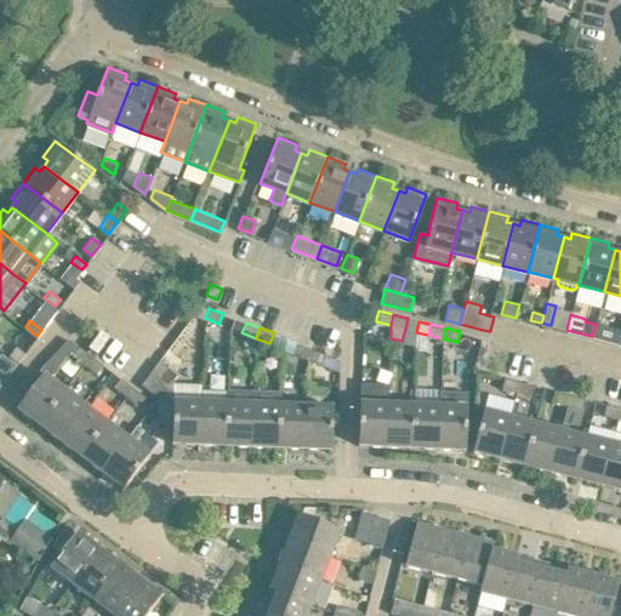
[(312,347),(297,342),(294,353),(308,358),(312,347)]
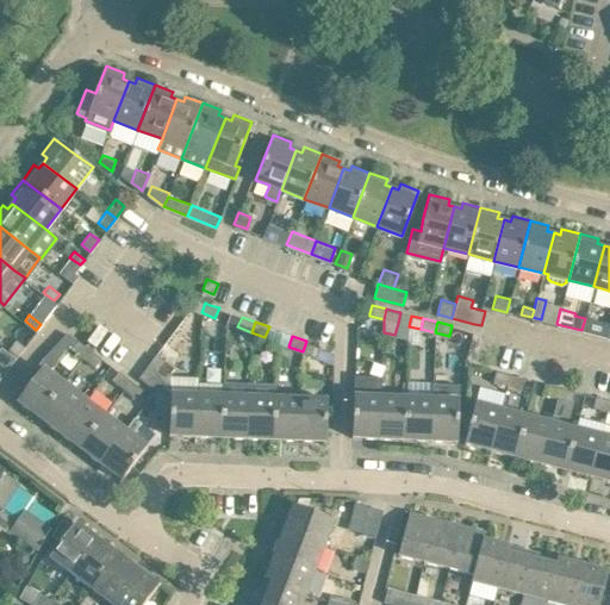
[(16,356),(25,345),(16,338),(7,350),(16,356)]
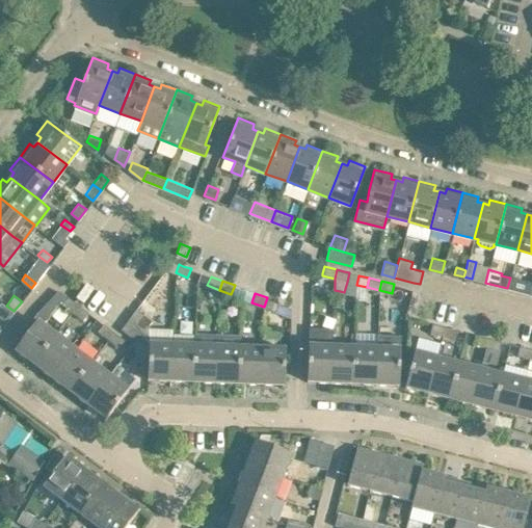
[(68,295),(62,304),(72,311),(78,304),(68,295)]
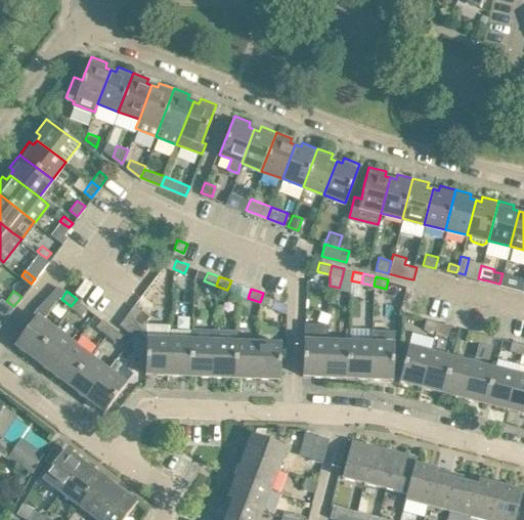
[(260,302),(271,306),(274,298),(263,293),(260,302)]
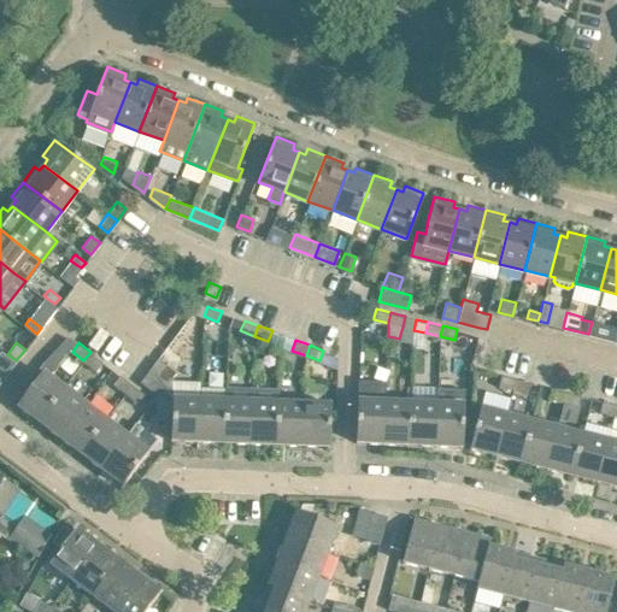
[(95,370),(103,360),(90,352),(83,360),(95,370)]
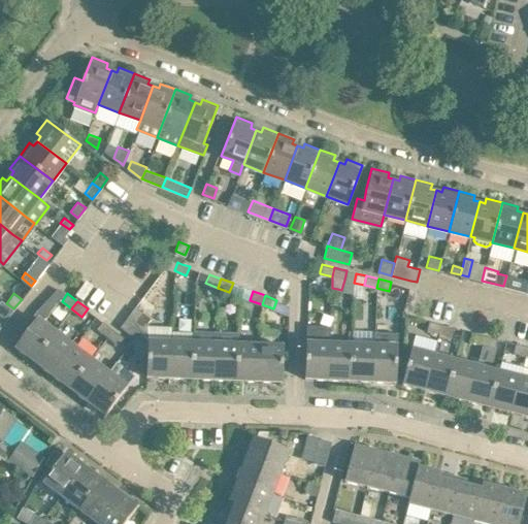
[(121,326),(120,326),(128,331),(136,321),(147,338),(146,325),(152,318),(143,312),(135,305),(133,308),(133,309),(121,326)]
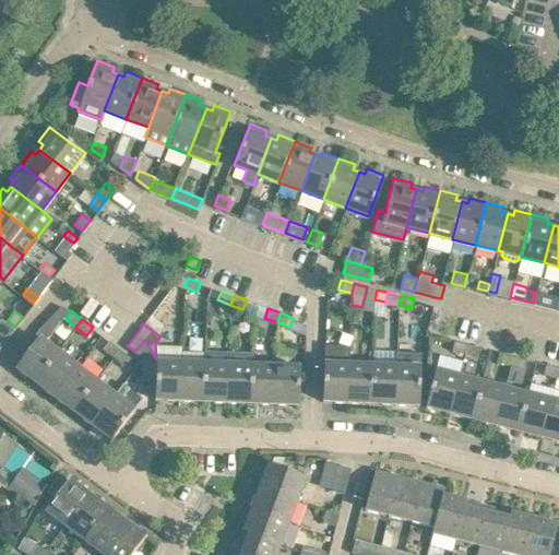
[(35,380),(58,350),(39,335),(15,366),(35,380)]
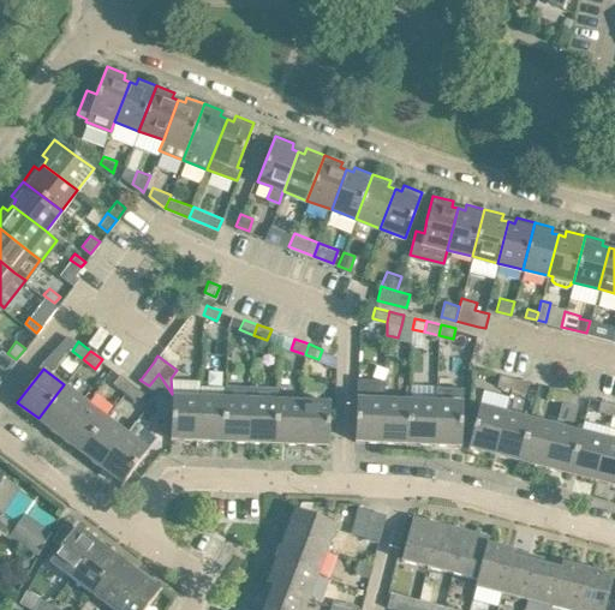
[(514,376),(500,372),(497,383),(512,387),(514,376)]
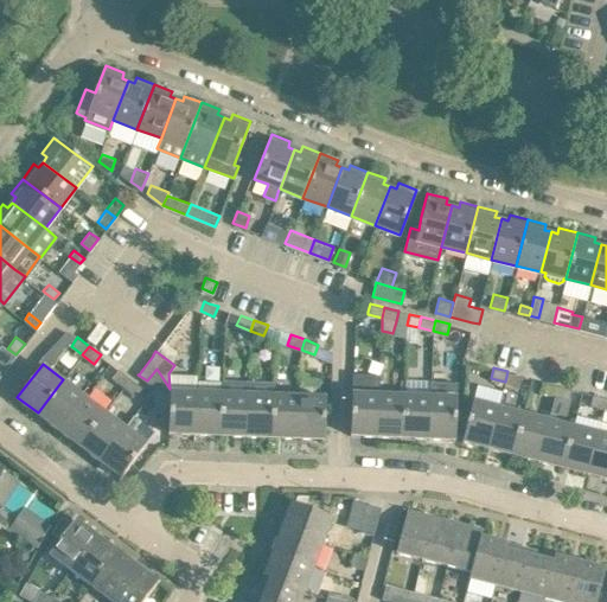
[(117,369),(112,377),(123,385),(129,377),(117,369)]
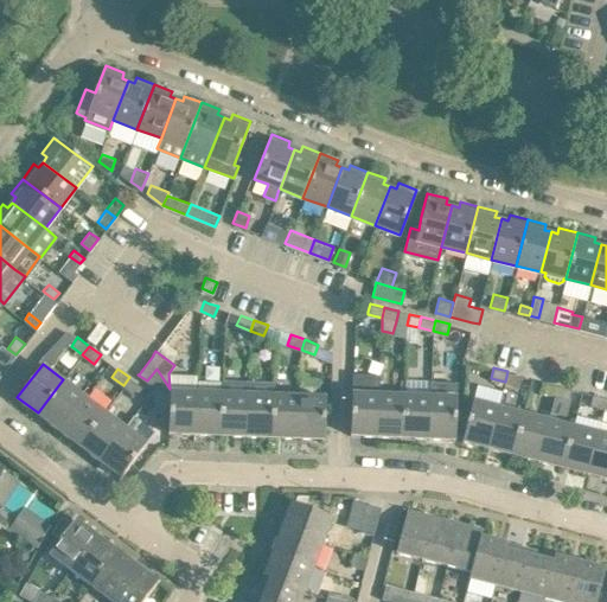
[(505,382),(519,385),(522,375),(508,371),(505,382)]
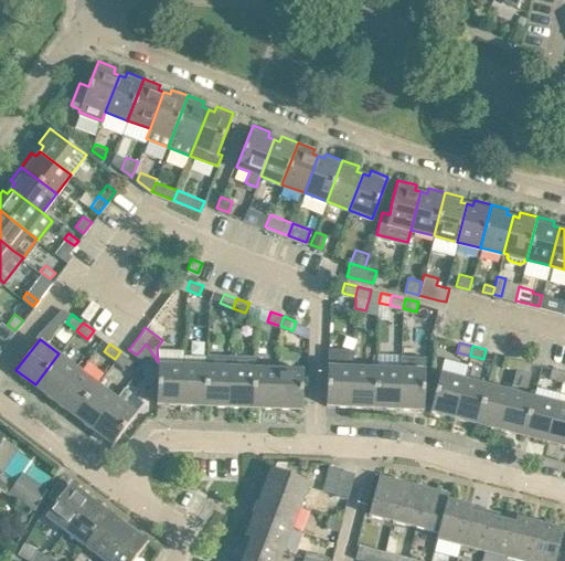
[(328,364),(326,403),(350,404),(352,366),(353,348),(328,347),(328,364)]
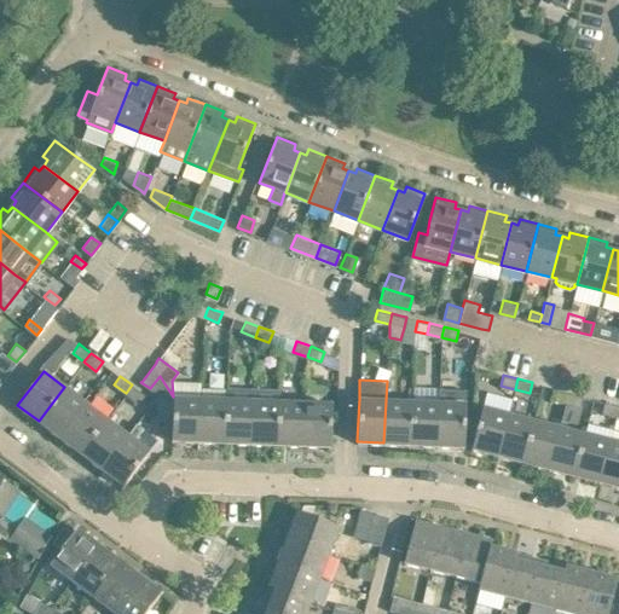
[(144,394),(137,388),(132,384),(126,393),(138,403),(144,394)]
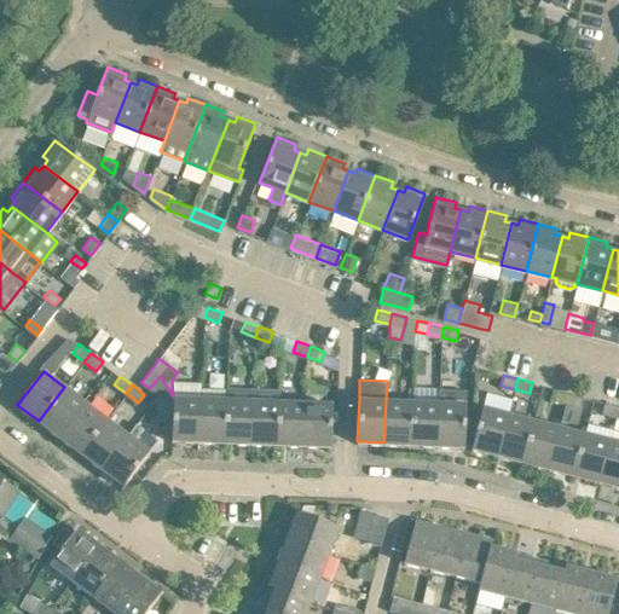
[(64,387),(39,421),(59,436),(86,403),(64,387)]
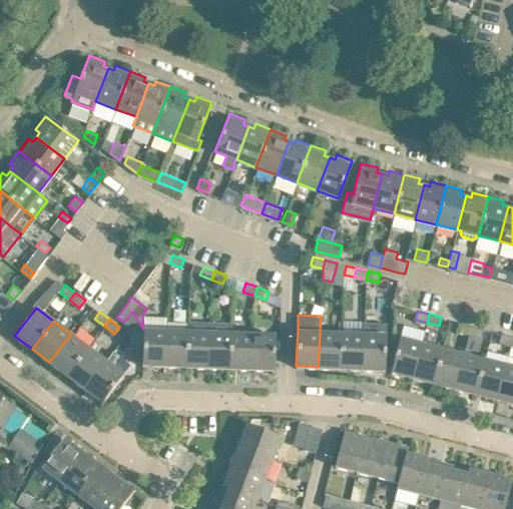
[(209,322),(187,321),(187,331),(186,366),(207,367),(209,322)]
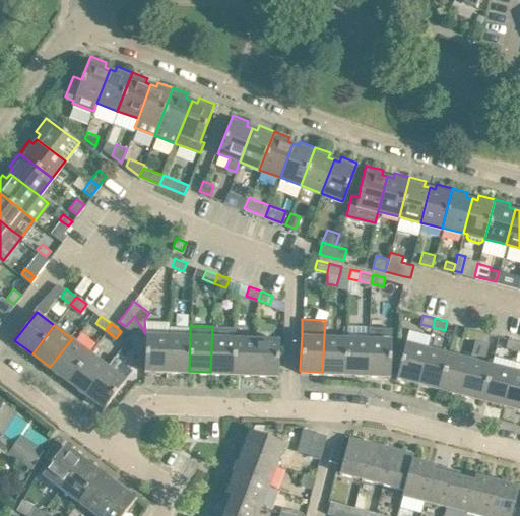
[(369,338),(368,374),(390,375),(392,326),(369,325),(369,338)]
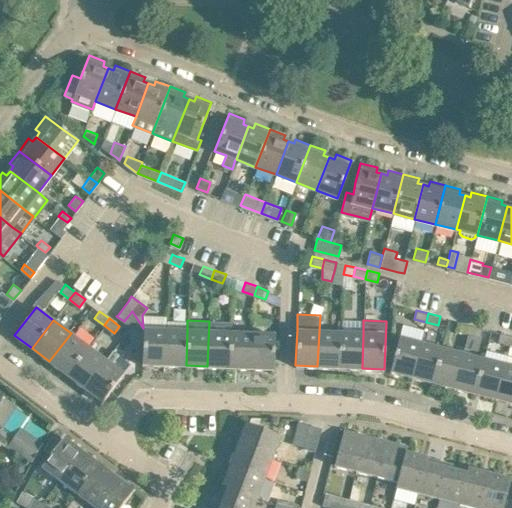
[(231,322),(209,321),(207,366),(229,367),(231,322)]
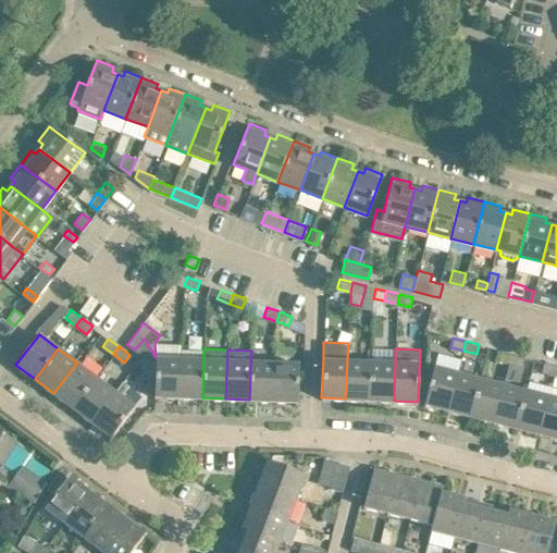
[(511,353),(498,349),(496,359),(509,363),(511,353)]
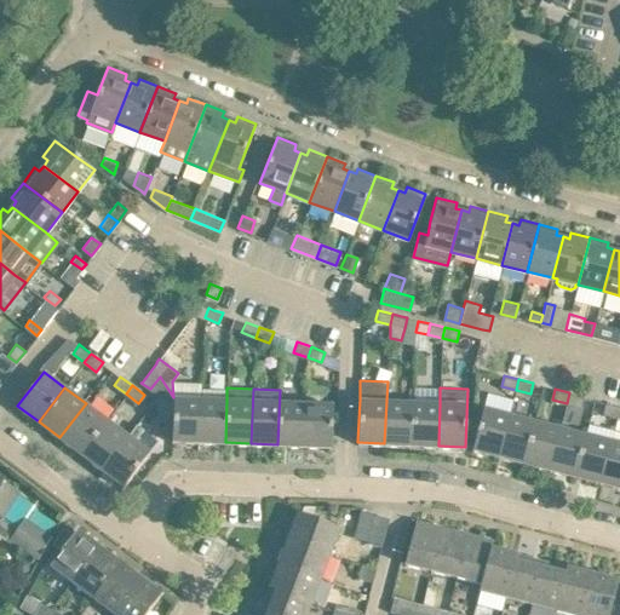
[(567,403),(581,407),(584,396),(569,392),(567,403)]
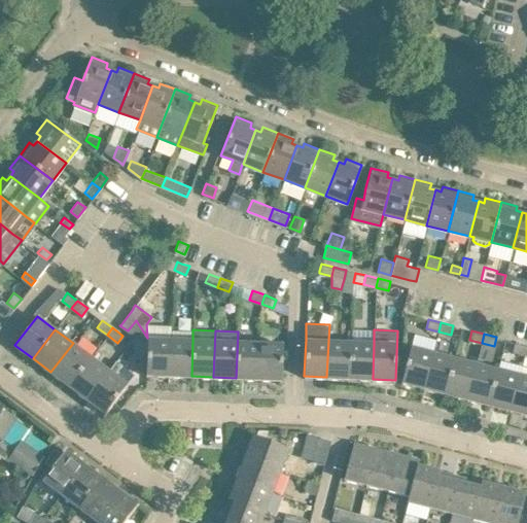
[(169,376),(170,339),(147,338),(146,375),(169,376)]
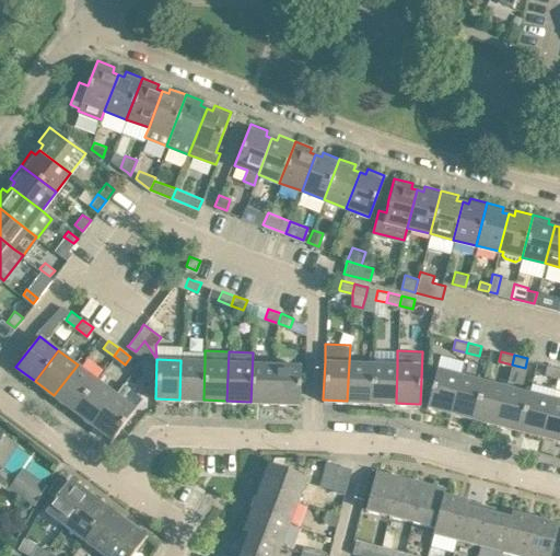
[(181,360),(179,400),(203,400),(205,361),(181,360)]
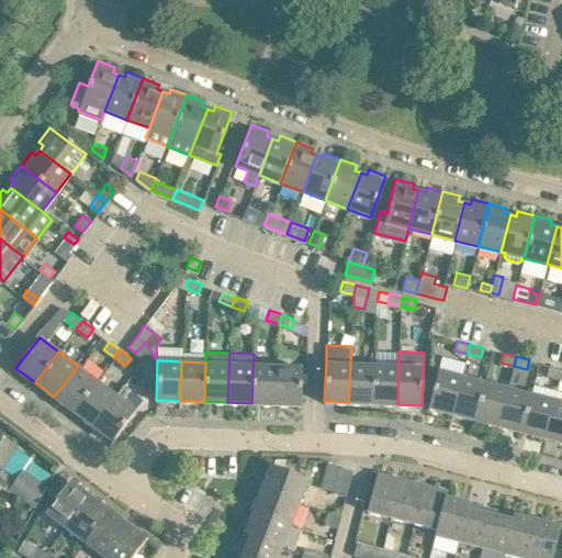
[(373,403),(374,365),(350,364),(348,402),(373,403)]
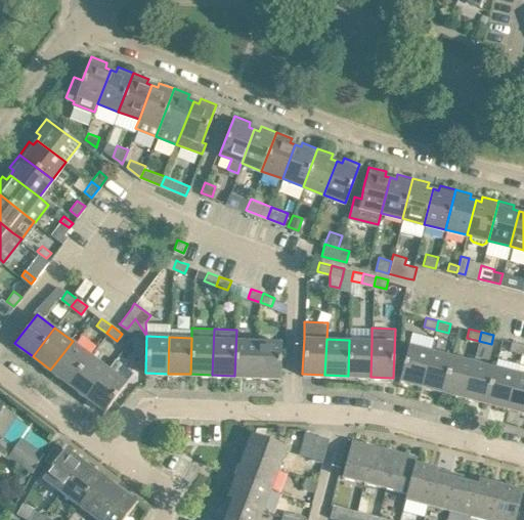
[(259,341),(236,340),(234,376),(257,377),(259,341)]
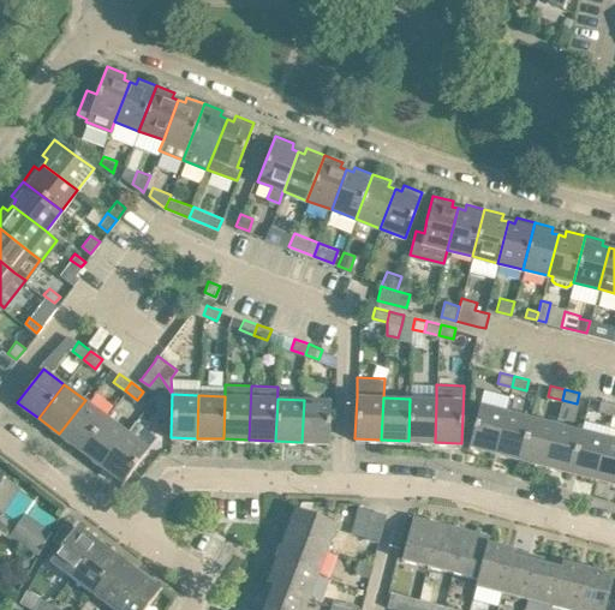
[(436,400),(410,399),(408,441),(435,442),(436,400)]
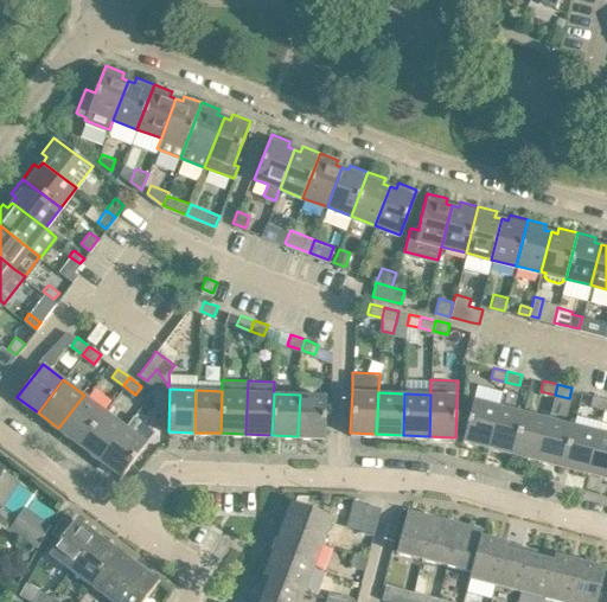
[(606,397),(593,394),(589,404),(604,408),(606,397)]
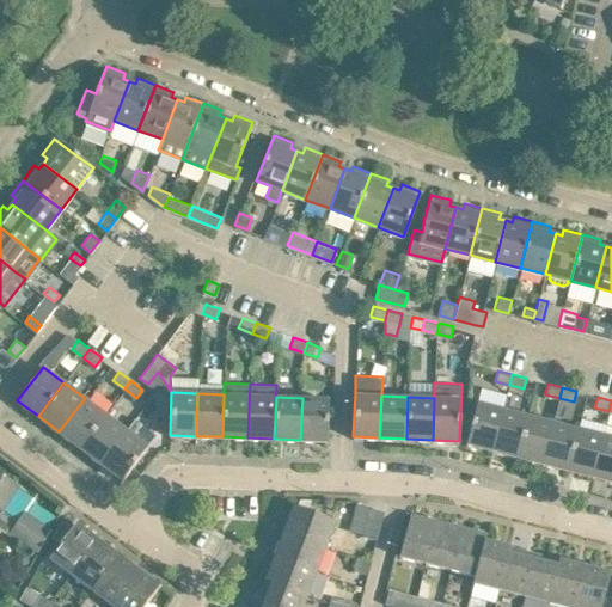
[(105,414),(85,398),(59,431),(80,448),(105,414)]
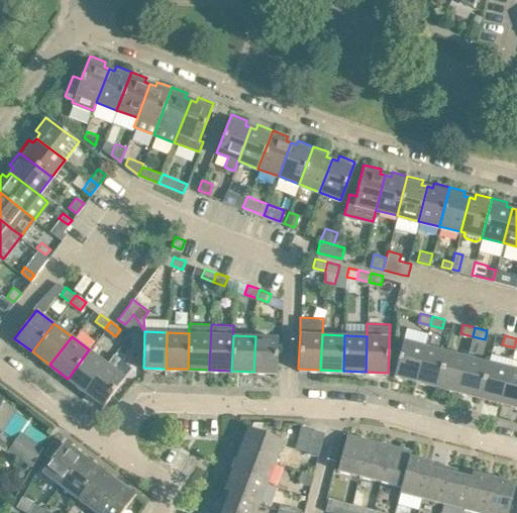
[(278,337),(255,336),(253,372),(276,373),(278,337)]
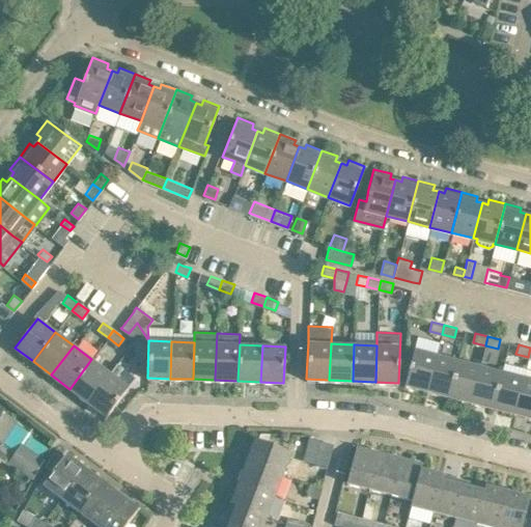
[(426,390),(436,355),(414,349),(404,385),(426,390)]
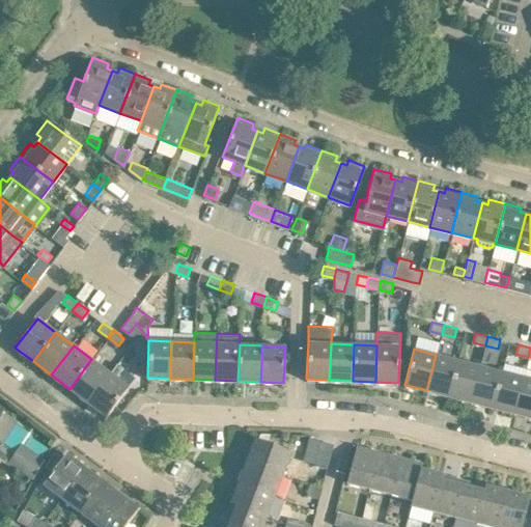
[(448,396),(457,360),(436,355),(426,390),(448,396)]
